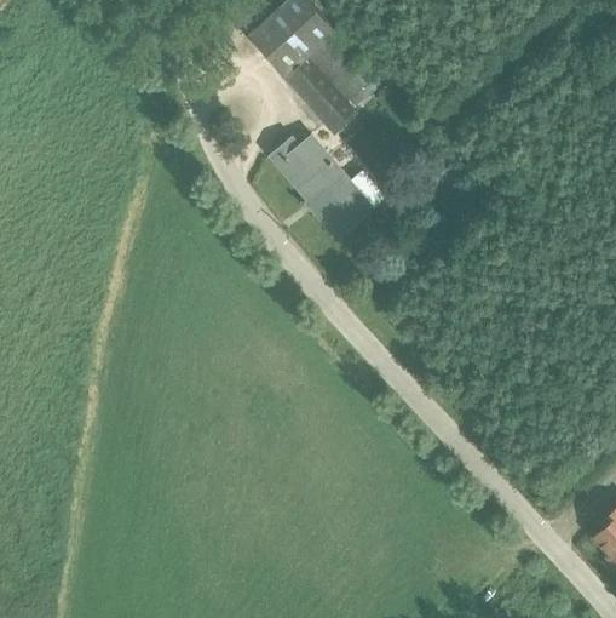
[(286,80),(324,41),(334,33),(304,0),(286,0),(247,36),(286,80)]
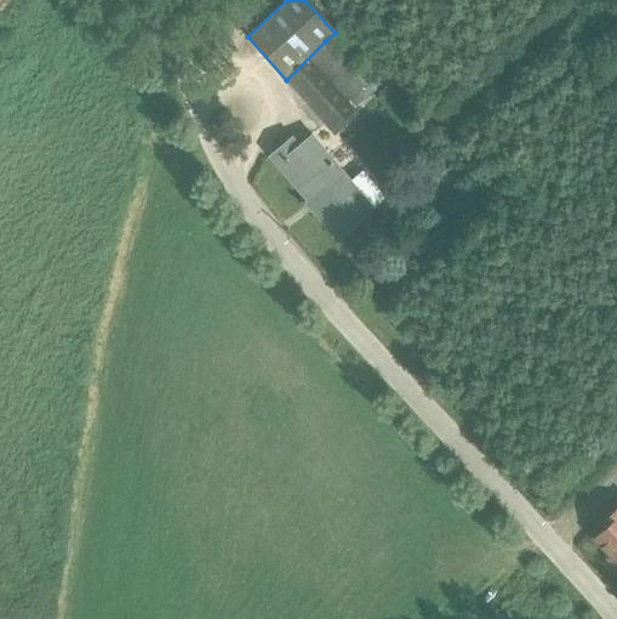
[(325,41),(286,80),(335,135),(375,98),(371,94),(356,78),(325,41)]
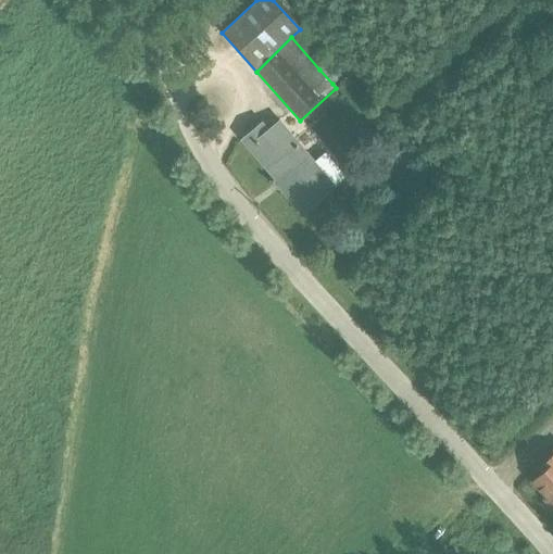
[(319,70),(332,84),(339,77),(327,63),(319,70)]
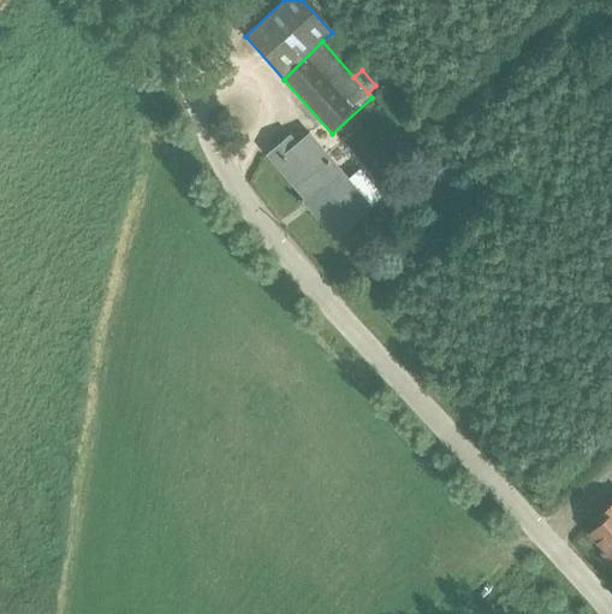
[(289,136),(267,155),(304,200),(302,202),(332,237),(380,198),(358,170),(346,178),(308,133),(296,143),(289,136)]
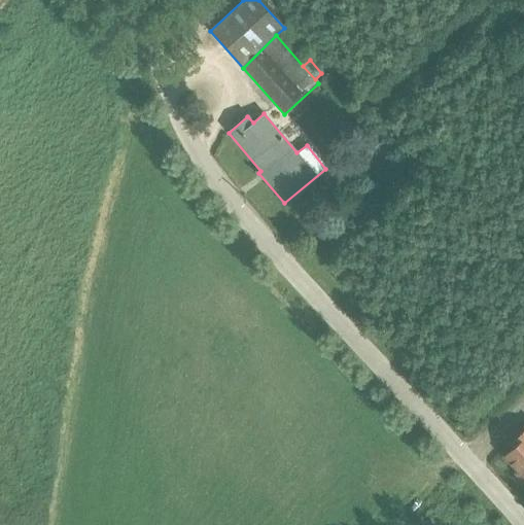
[(512,448),(502,456),(517,471),(515,474),(523,483),(523,429),(509,444),(512,448)]
